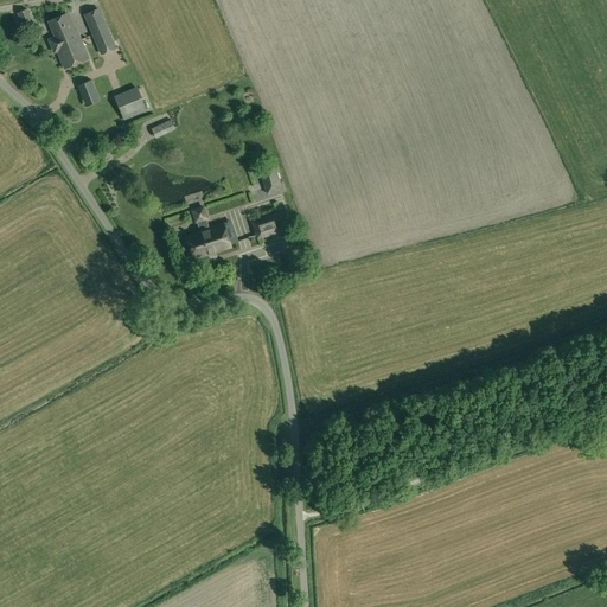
[(18,13),(24,27),(33,23),(27,8),(18,13)]
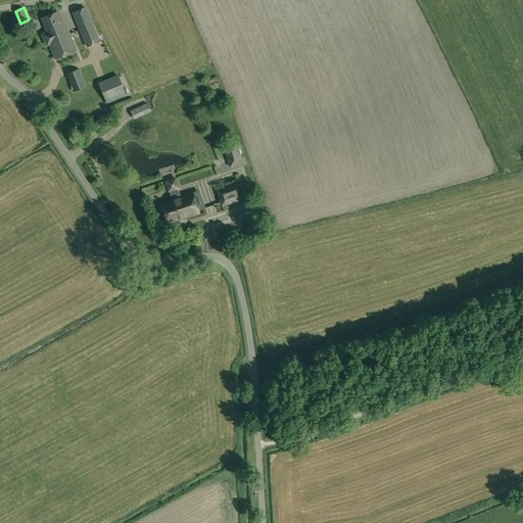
[(80,30),(93,24),(86,7),(73,12),(80,30)]
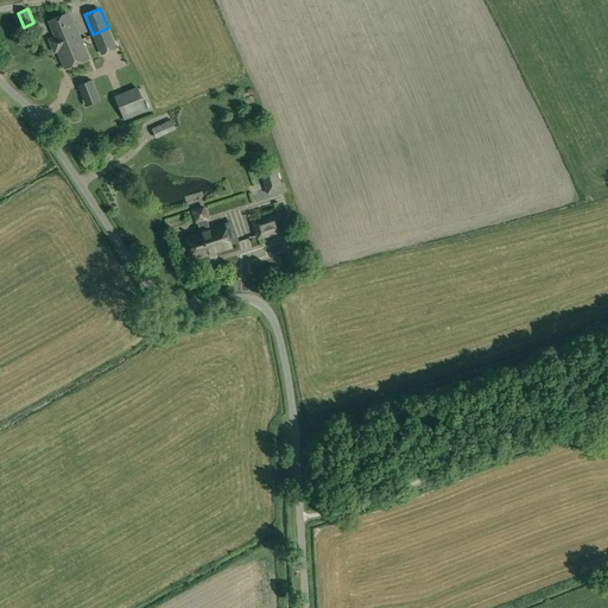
[(56,36),(50,38),(55,50),(57,49),(59,49),(59,48),(62,48),(61,45),(63,44),(63,45),(81,38),(76,27),(74,29),(67,12),(51,19),(56,30),(55,31),(56,36)]
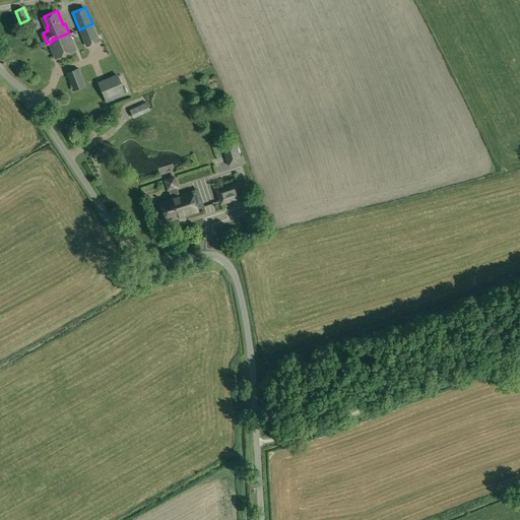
[(92,23),(79,29),(86,48),(100,42),(92,23)]
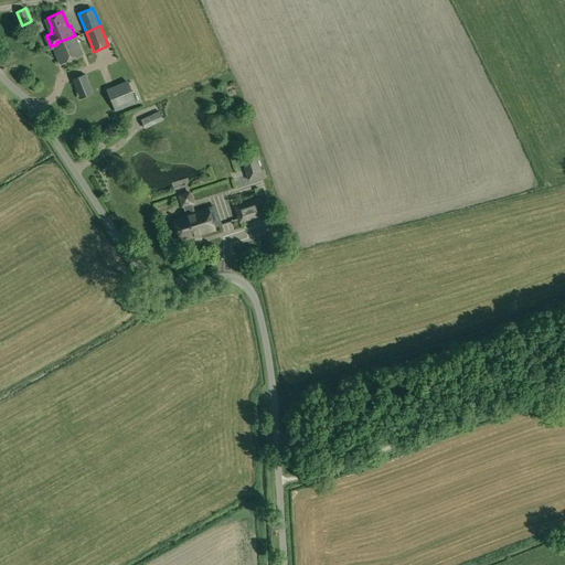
[(82,53),(75,35),(59,42),(59,41),(56,42),(57,44),(55,44),(55,45),(53,45),(60,62),(82,53)]
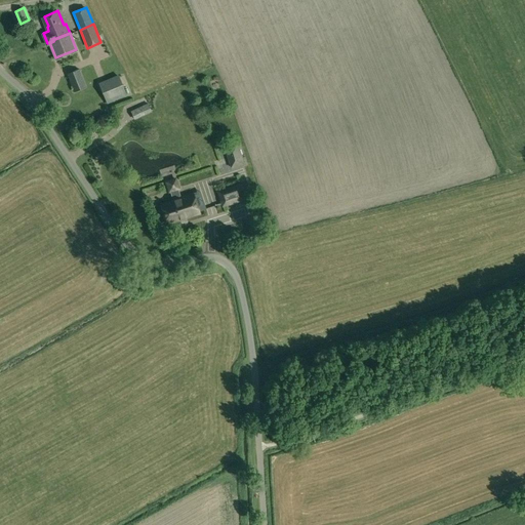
[(87,87),(79,69),(68,74),(75,92),(87,87)]
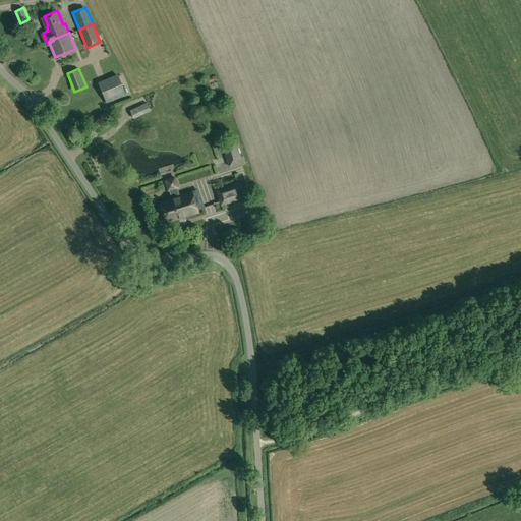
[(99,83),(107,104),(127,96),(119,74),(99,83)]
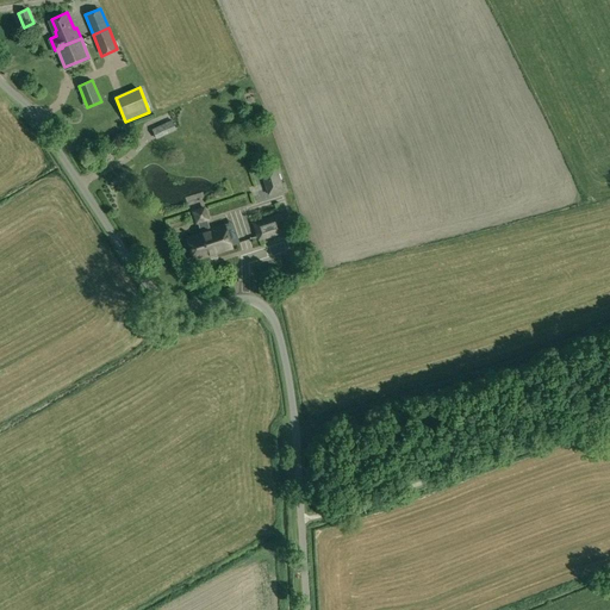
[(172,119),(151,129),(156,139),(176,130),(172,119)]
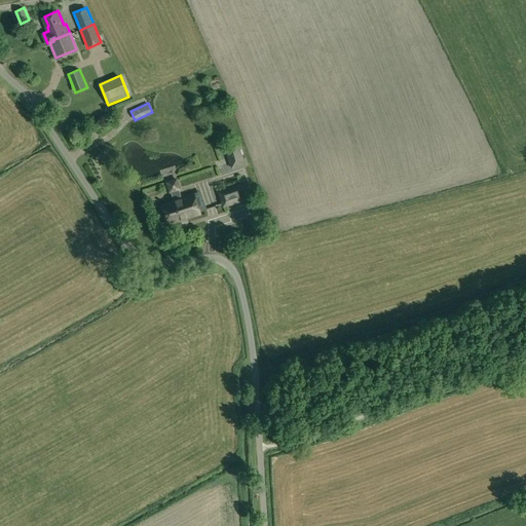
[(219,192),(223,207),(245,199),(239,185),(219,192)]
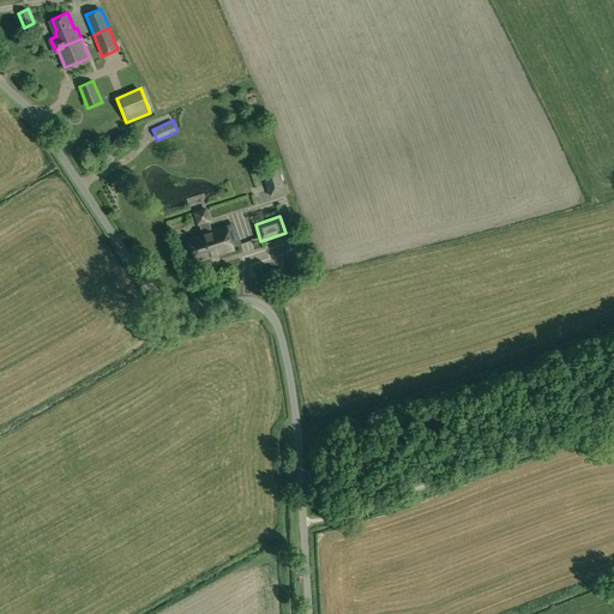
[(212,232),(209,221),(199,223),(203,234),(188,239),(196,262),(210,257),(210,258),(218,254),(234,250),(226,227),(212,232)]
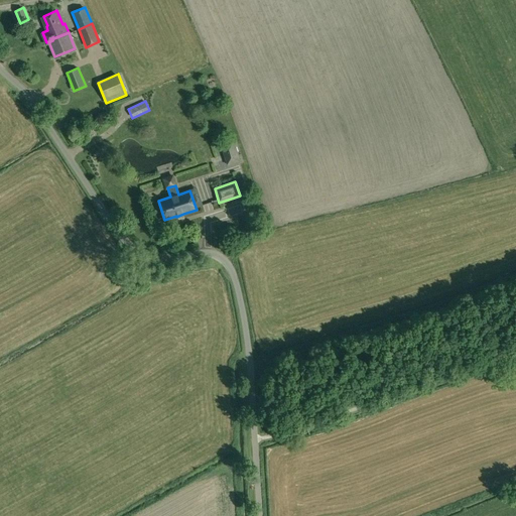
All buildings are outlined.
